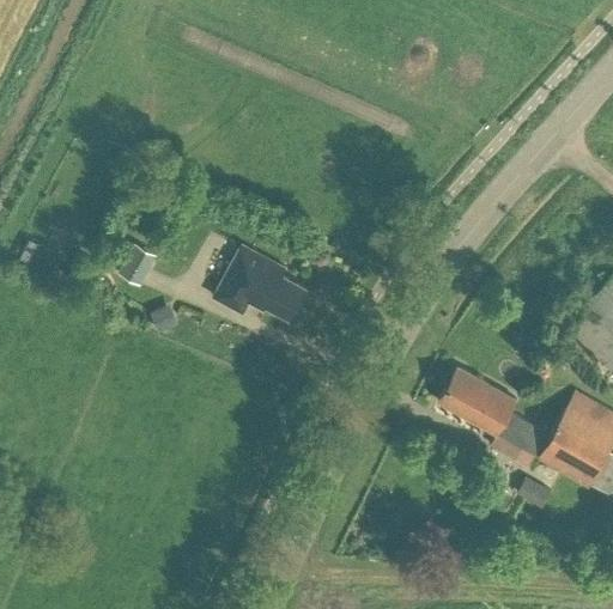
[(141,287),(159,257),(137,244),(120,274),(141,287)]
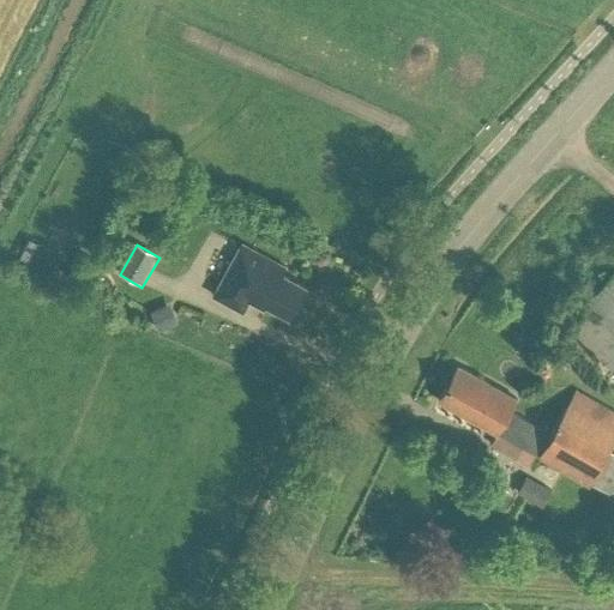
[(242,245),(234,260),(214,299),(244,315),(252,300),(266,308),(268,306),(290,318),(306,287),(283,275),(287,267),(242,245)]
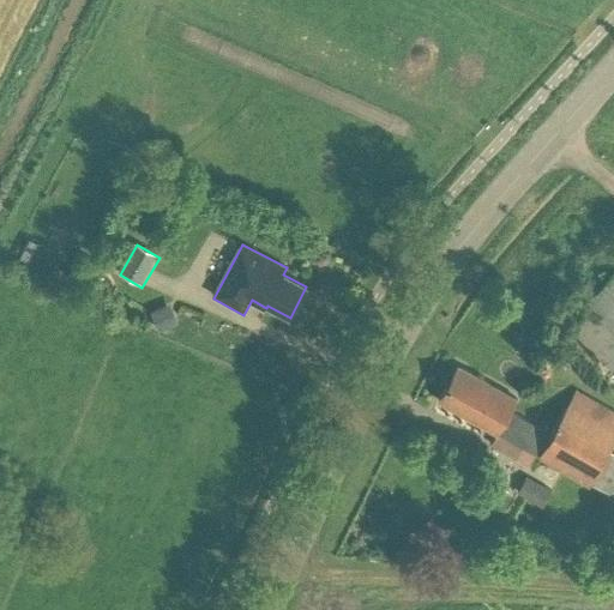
[(613,273),(583,307),(564,326),(613,375),(613,273)]
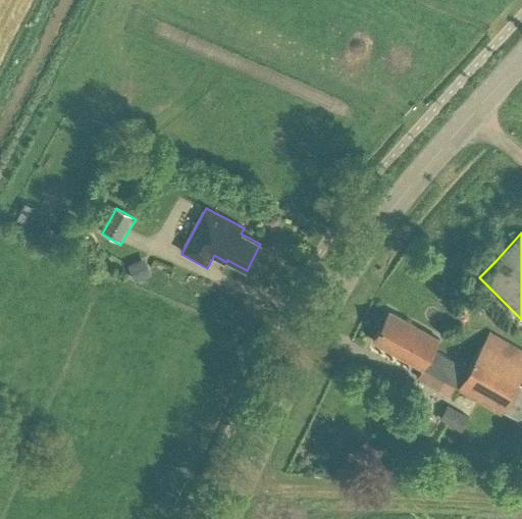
[(435,351),(439,344),(389,315),(372,345),(500,417),(502,413),(520,423),(521,419),(521,353),(489,334),(469,370),(435,351)]
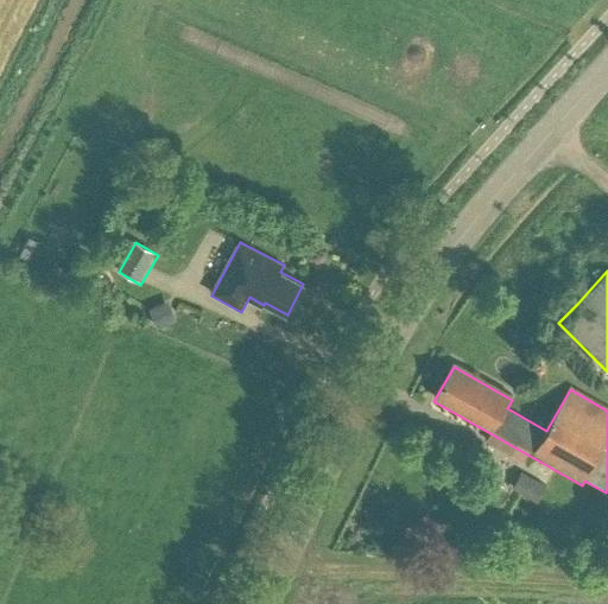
[(546,488),(521,474),(512,490),(537,504),(546,488)]
